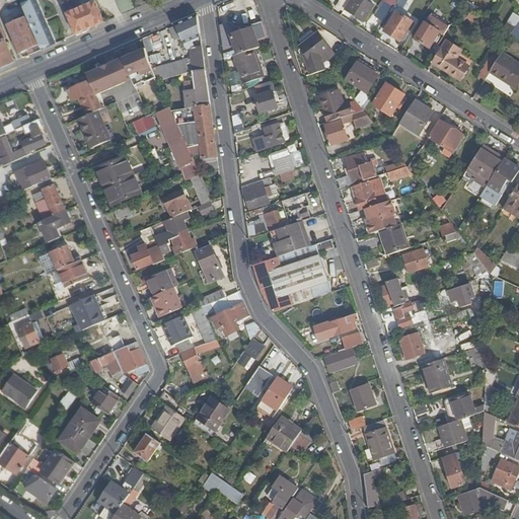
[(28,17),(40,44),(43,50),(57,44),(38,0),(35,0),(23,5),(28,17)]
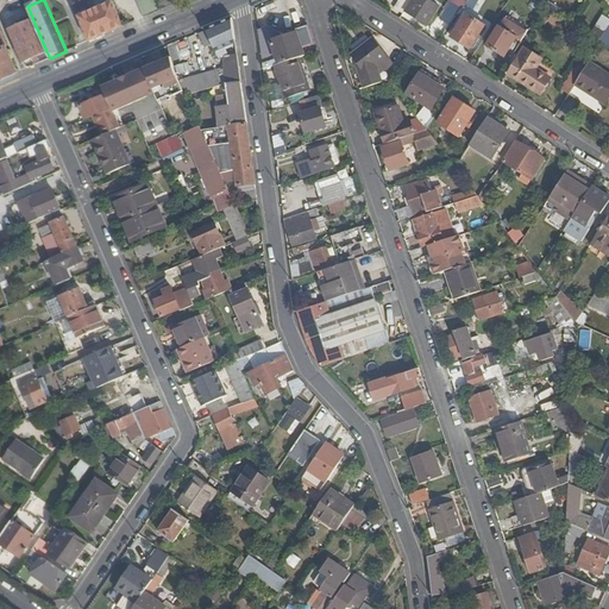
[(159,11),(154,0),(137,0),(145,18),(159,11)]
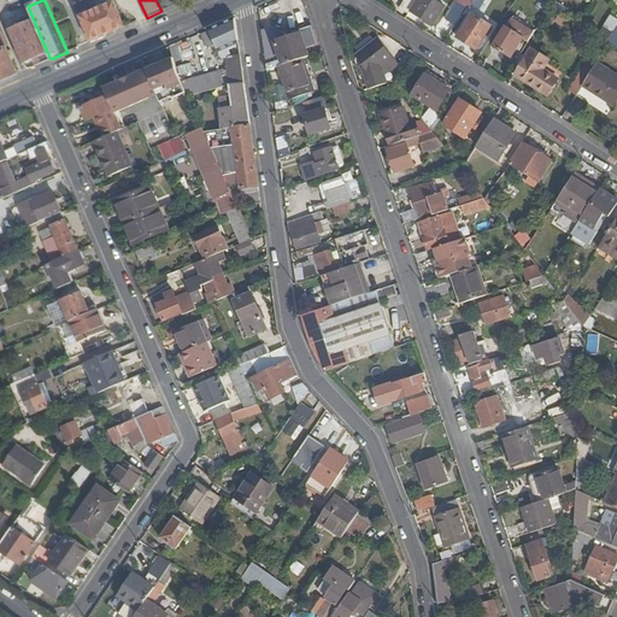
[(407,13),(416,1),(413,0),(406,0),(400,10),(407,13)]
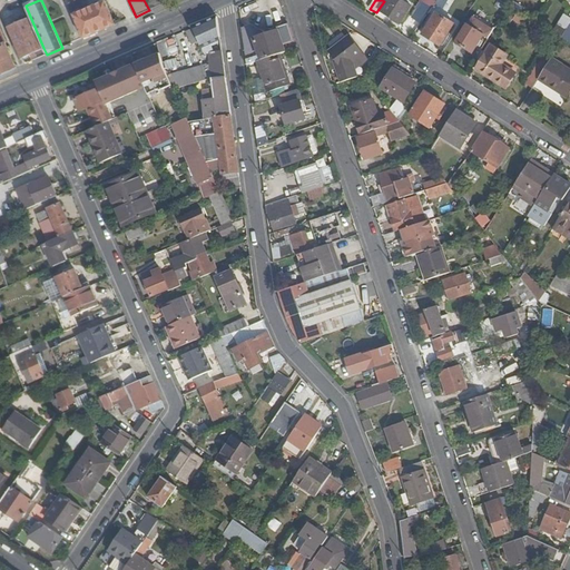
[(385,0),(379,11),(400,26),(411,8),(397,0),(385,0)]
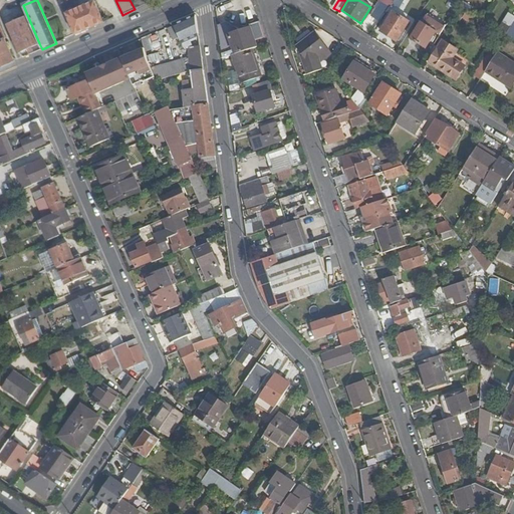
[(103,23),(94,1),(68,12),(64,4),(61,5),(75,35),(103,23)]
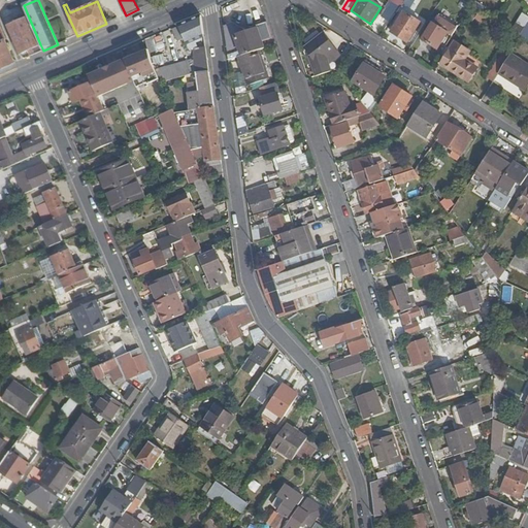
[(385,31),(396,13),(389,9),(377,27),(385,31)]
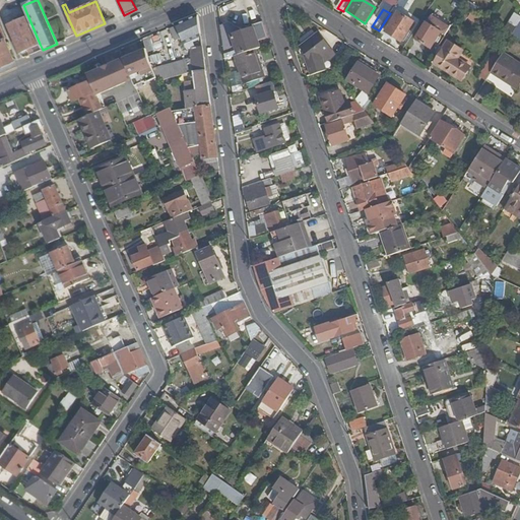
[(467,19),(477,26),(478,15),(472,11),(467,19)]
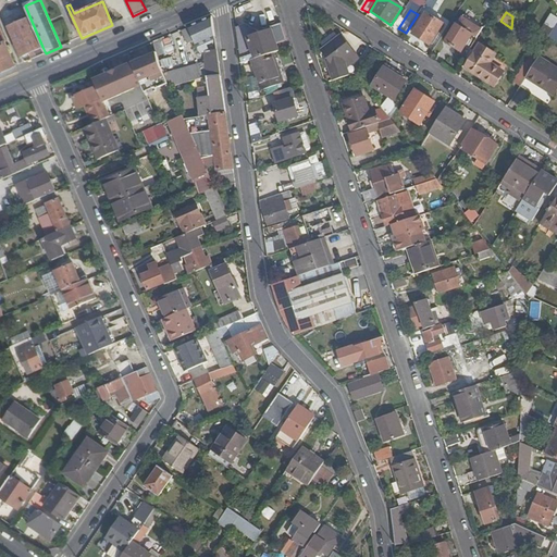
[(443,25),(425,13),(412,34),(429,46),(443,25)]
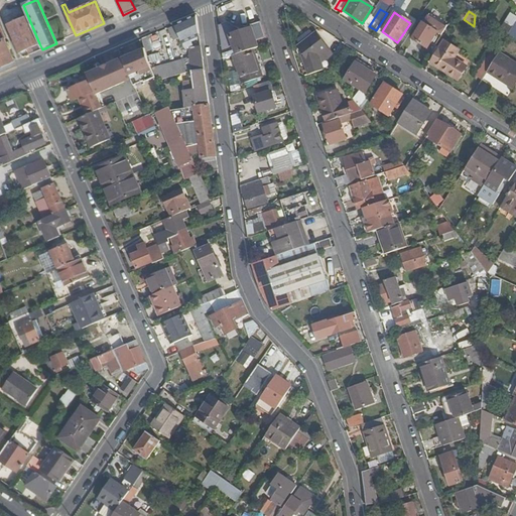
[(508,35),(515,21),(515,16),(510,13),(500,30),(508,35)]
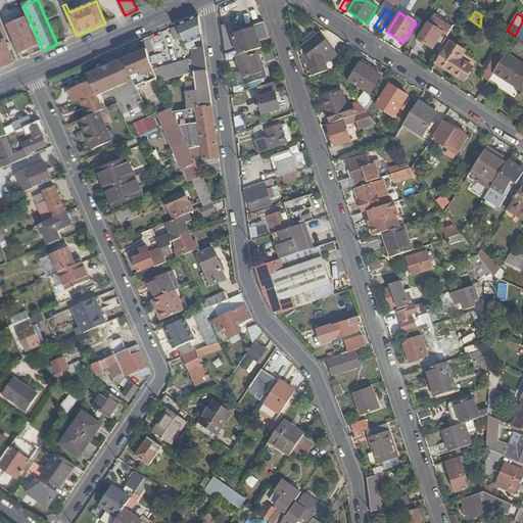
[(199,16),(171,29),(176,41),(182,38),(185,45),(202,37),(199,16)]
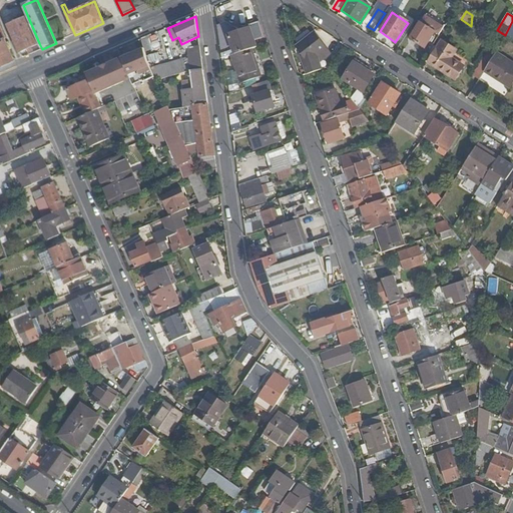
[(28,17),(8,26),(19,52),(39,43),(28,17)]
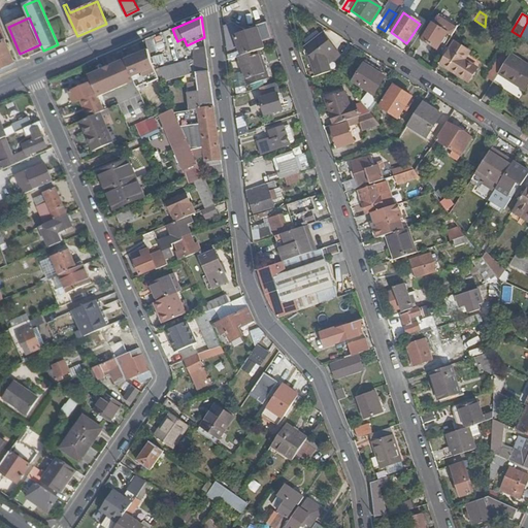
[(438,18),(433,25),(448,34),(447,34),(450,36),(456,29),(438,18)]
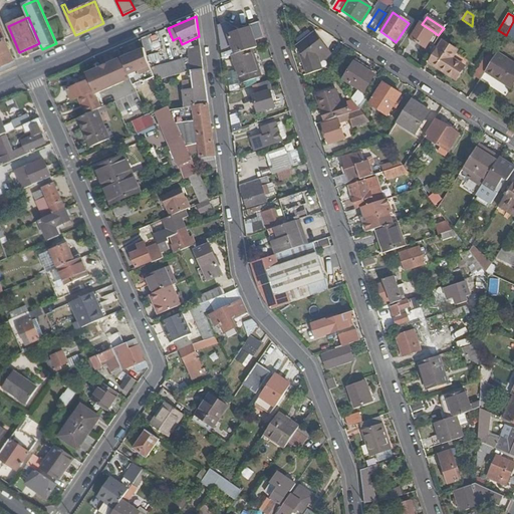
[(226,23),(218,26),(222,59),(231,56),(251,50),(257,48),(250,29),(244,32),(226,23)]
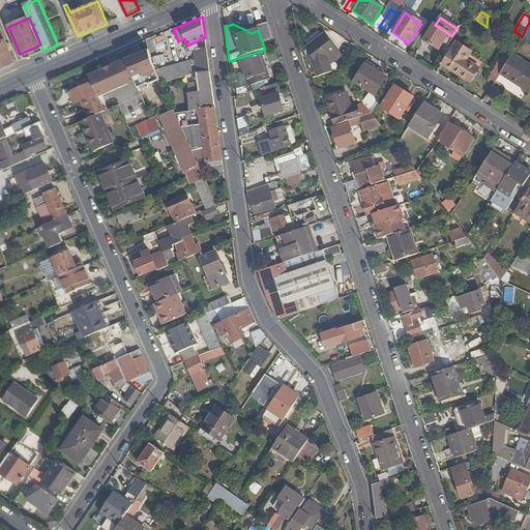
[(435,25),(434,24),(423,40),(439,50),(448,34),(449,34),(435,25)]
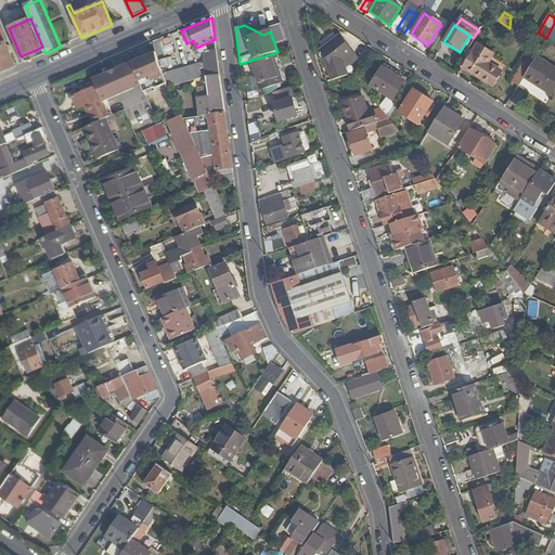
[(0,27),(0,44),(1,48),(0,48),(0,73),(16,66),(0,27)]
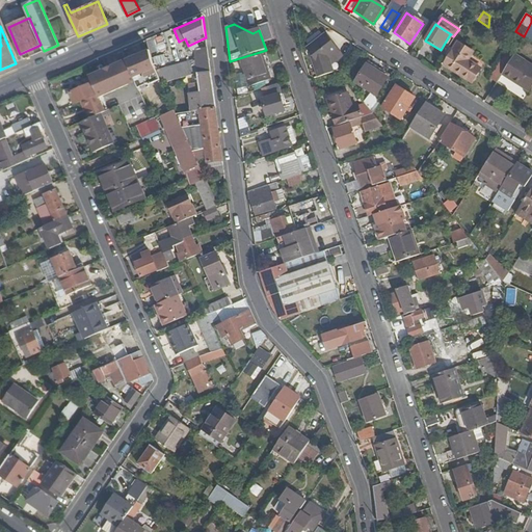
[(313,62),(318,77),(334,73),(330,64),(341,56),(323,36),(308,49),(317,60),(313,62)]
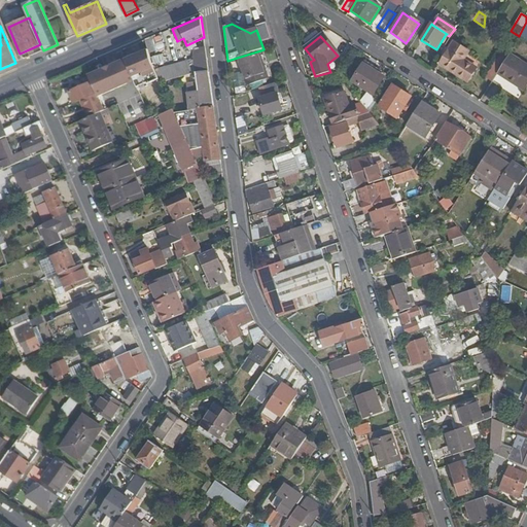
[(156,50),(152,37),(145,41),(148,54),(156,50)]
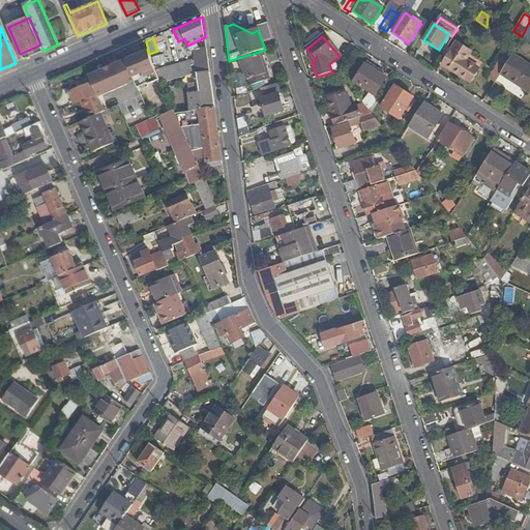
[(146,41),(136,46),(144,74),(149,72),(155,86),(160,84),(154,70),(149,54),(146,41)]
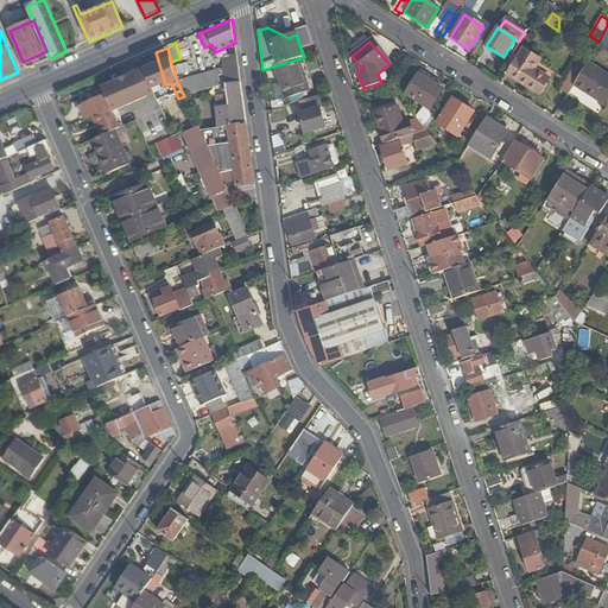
[(523,84),(532,70),(527,65),(533,56),(523,48),(506,74),(523,84)]
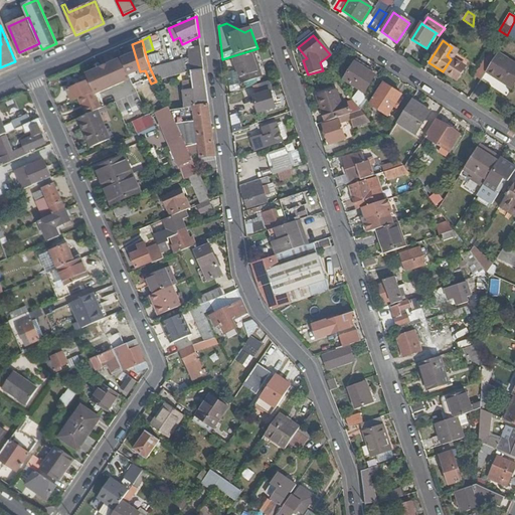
[(192,70),(203,69),(200,46),(188,48),(189,57),(150,68),(156,81),(192,70)]
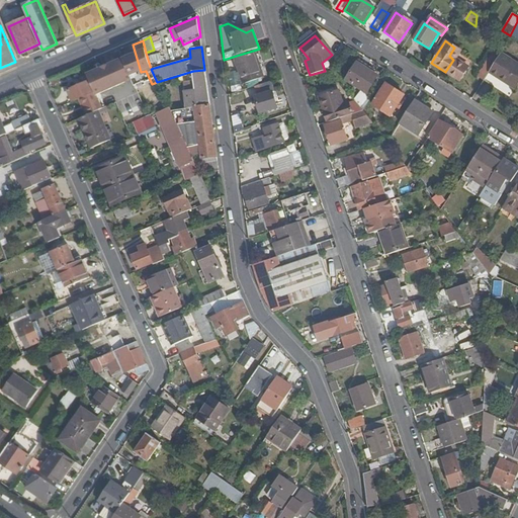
[(253,51),(233,57),(242,83),(262,76),(253,51)]
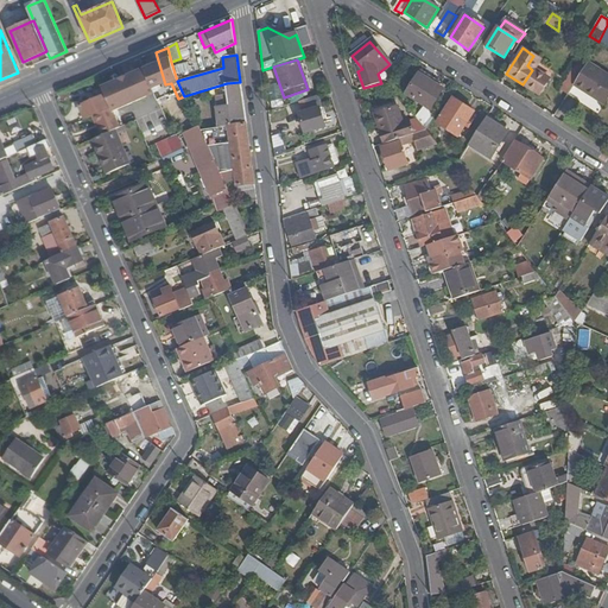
[(575,83),(574,84),(605,103),(607,96),(607,75),(588,63),(575,83)]
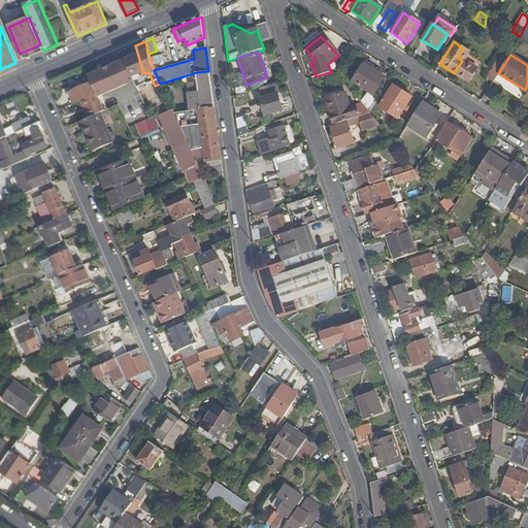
[(134,81),(125,60),(117,64),(126,85),(134,81)]
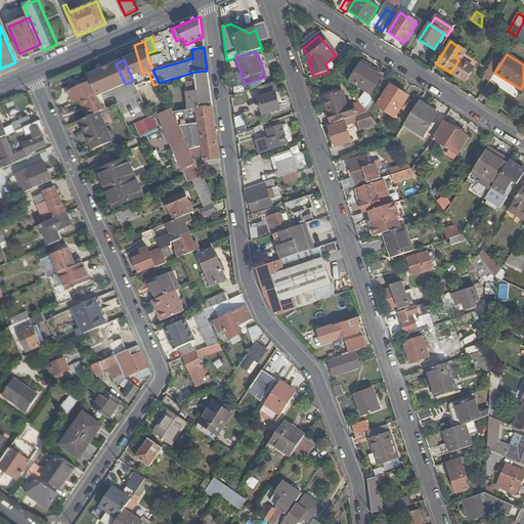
[(116,63),(87,76),(90,82),(94,93),(96,96),(125,84),(116,63)]
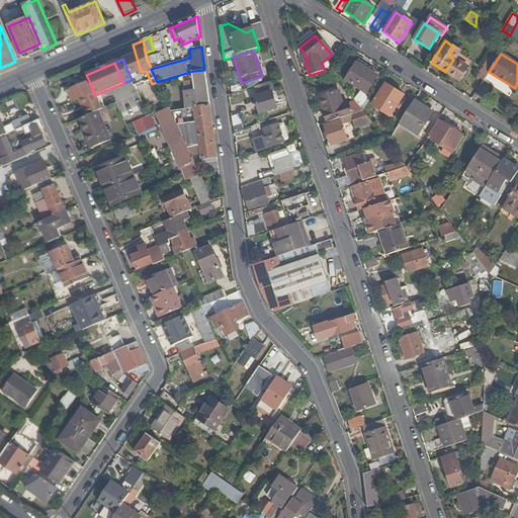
[(376,78),(355,65),(346,80),(366,94),(376,78)]
